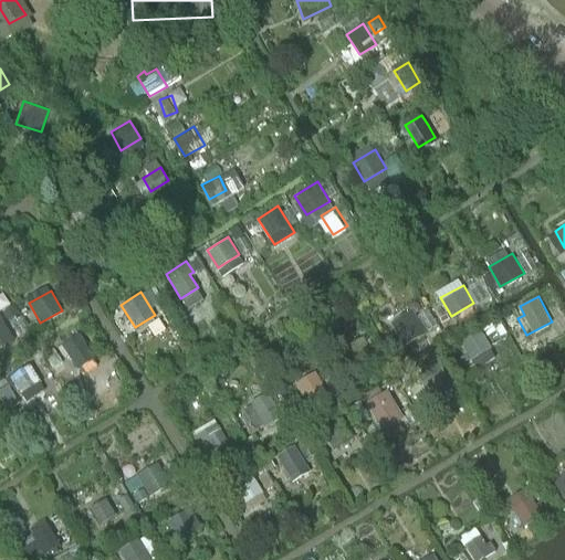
[(427,327),(439,324),(433,305),(420,308),(427,327)]
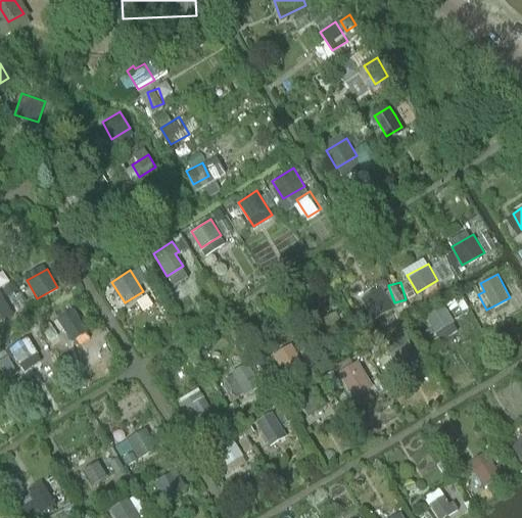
[(374,318),(394,304),(385,289),(382,284),(360,296),(374,318)]
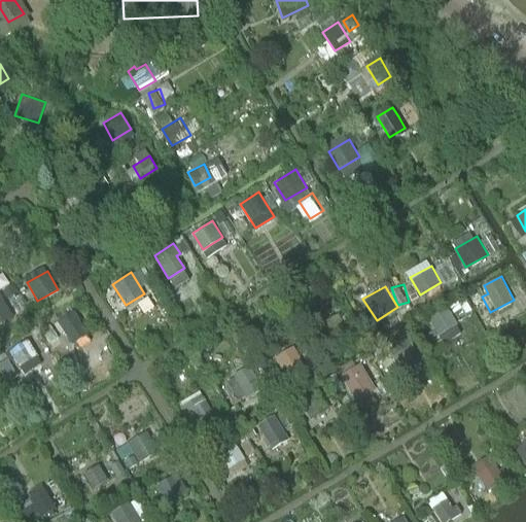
[(0,321),(16,312),(1,287),(0,287),(0,321)]
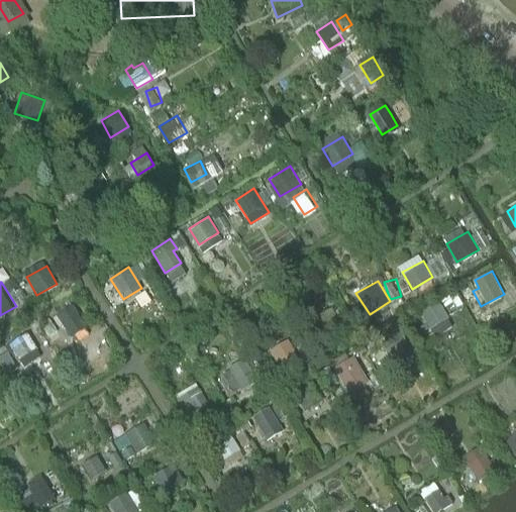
[(25,300),(19,289),(10,294),(17,305),(25,300)]
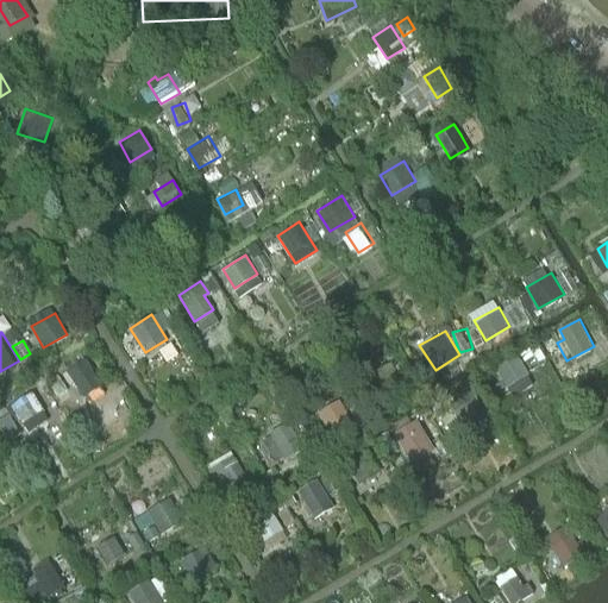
[(530,372),(519,353),(495,368),(506,385),(530,372)]
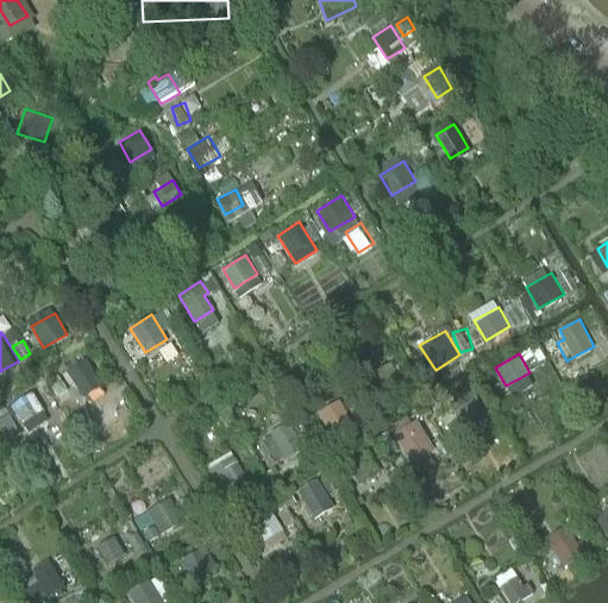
[(102,384),(86,357),(67,369),(85,396),(102,384)]
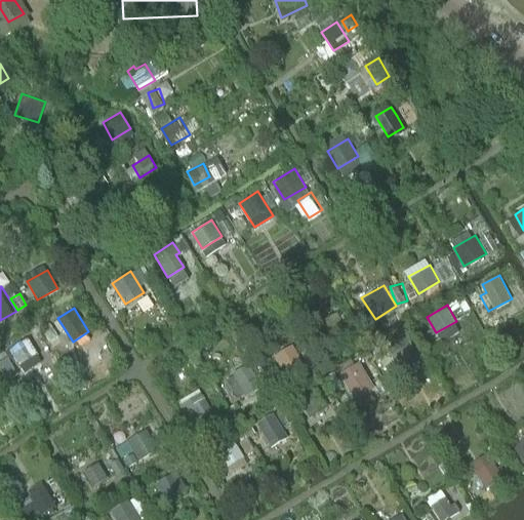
[(329,345),(350,333),(339,316),(319,327),(329,345)]
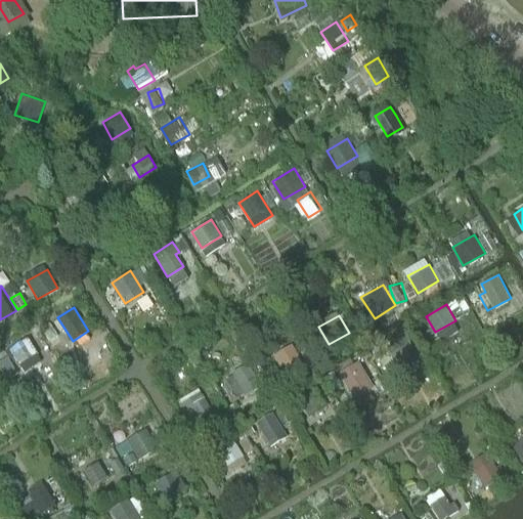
[(419,355),(407,334),(387,346),(398,366),(419,355)]
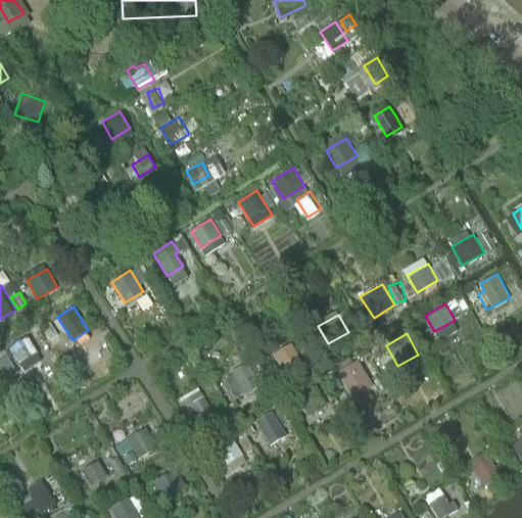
[(29,335),(9,346),(18,362),(37,350),(29,335)]
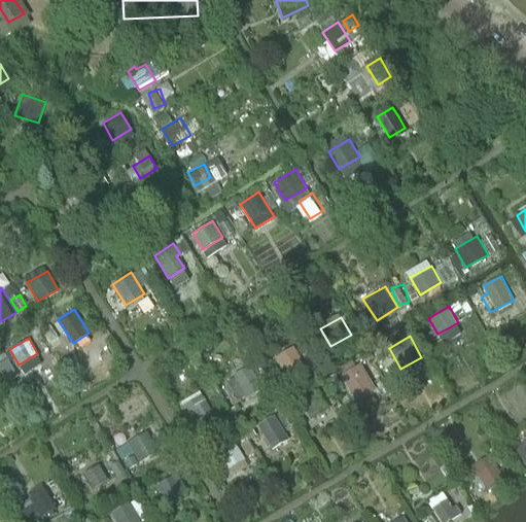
[(285,373),(305,361),(294,344),(275,355),(285,373)]
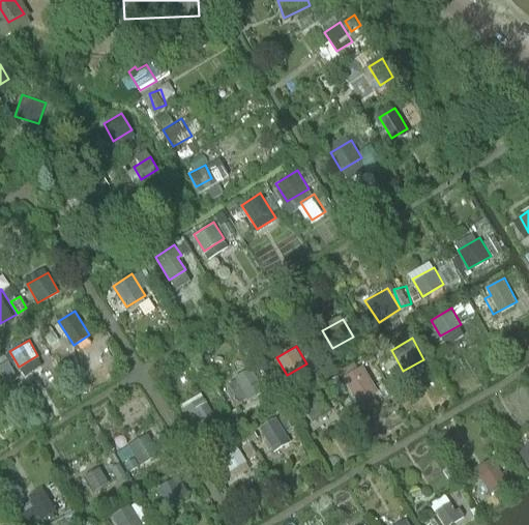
[(387,352),(378,358),(385,371),(394,365),(387,352)]
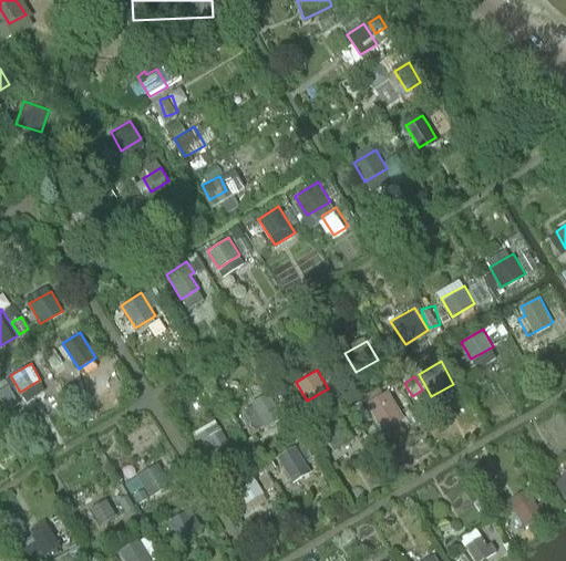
[(266,426),(285,415),(270,390),(251,401),(266,426)]
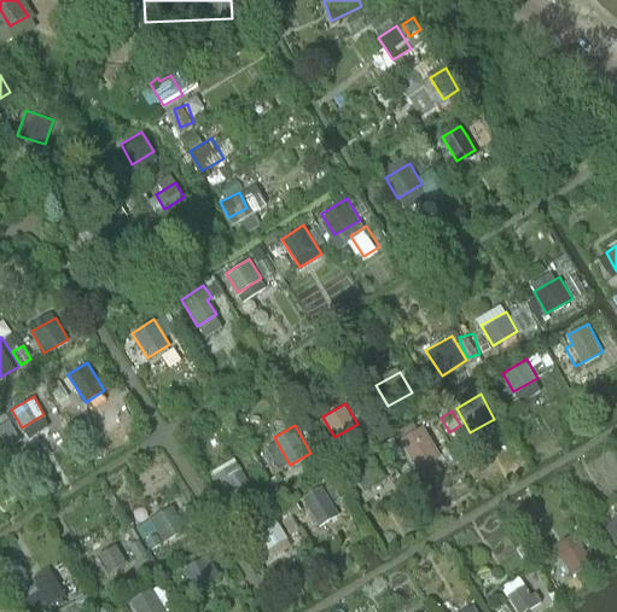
[(419,427),(401,437),(414,459),(431,449),(419,427)]
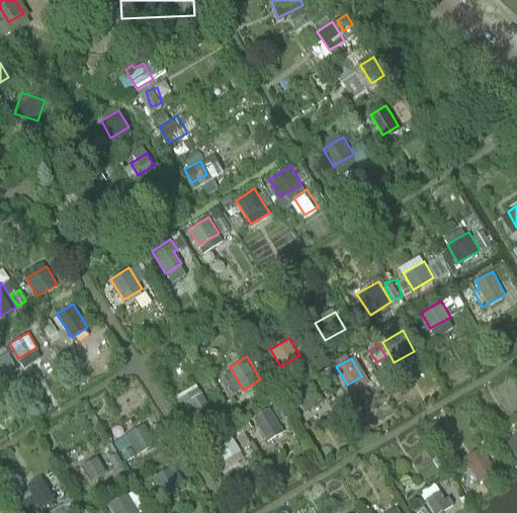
[(309,382),(297,390),(304,399),(315,393),(309,382)]
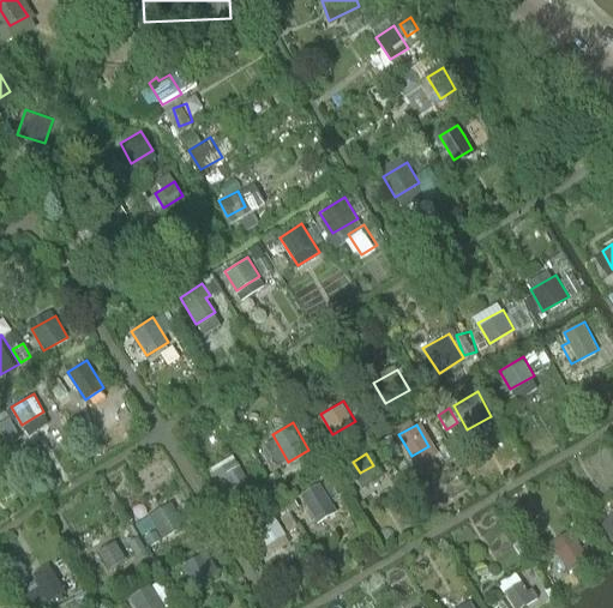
[(241,462),(220,475),(230,494),(253,481),(241,462)]
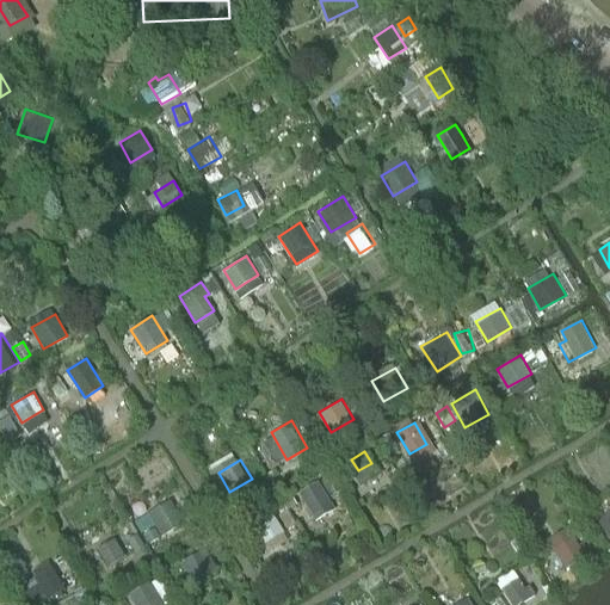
[(333,504),(318,479),(299,489),(313,514),(333,504)]
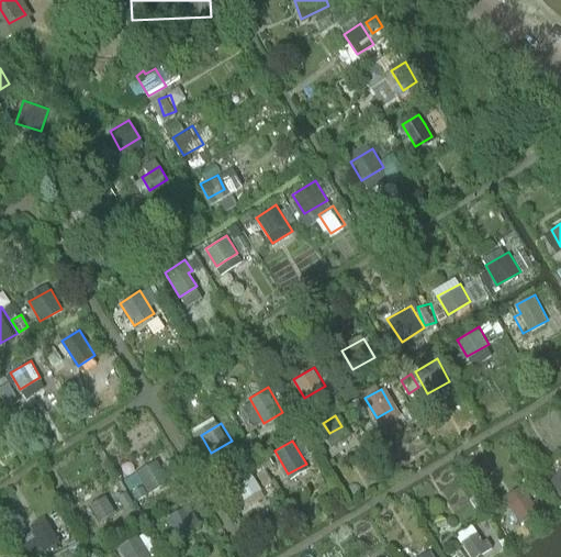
[(183,471),(174,455),(161,463),(171,478),(183,471)]
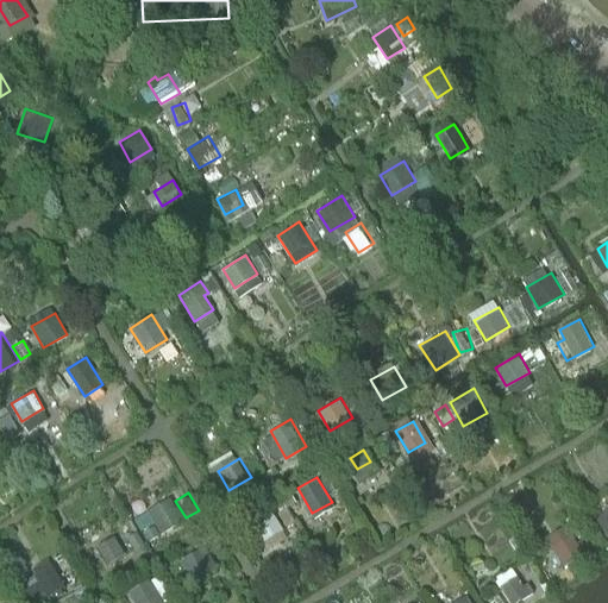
[(161,533),(183,520),(169,496),(146,509),(161,533)]
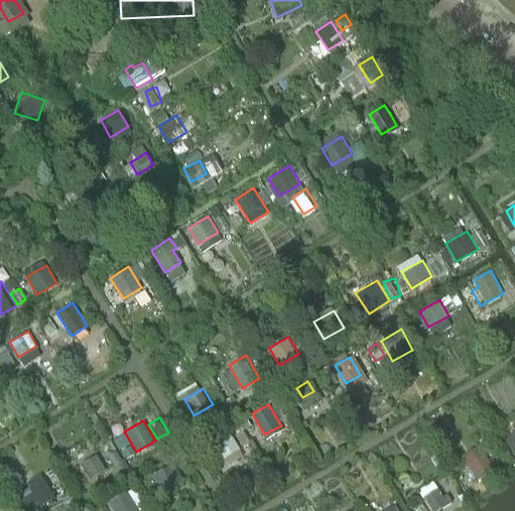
[(240,449),(229,427),(210,439),(222,460),(240,449)]
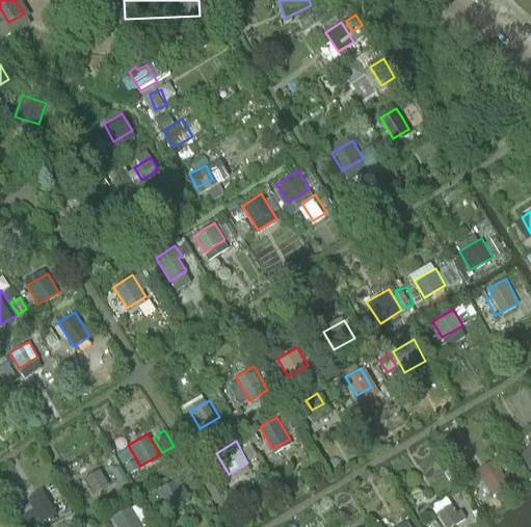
[(530,443),(521,450),(530,464),(530,443)]
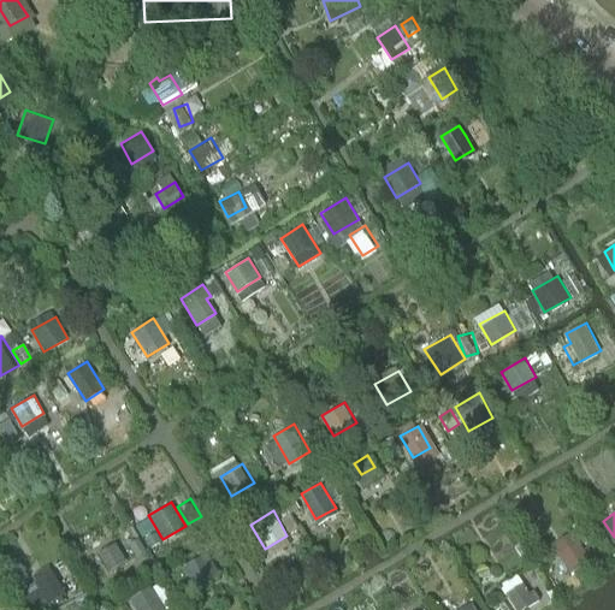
[(258,542),(250,527),(238,534),(247,549),(258,542)]
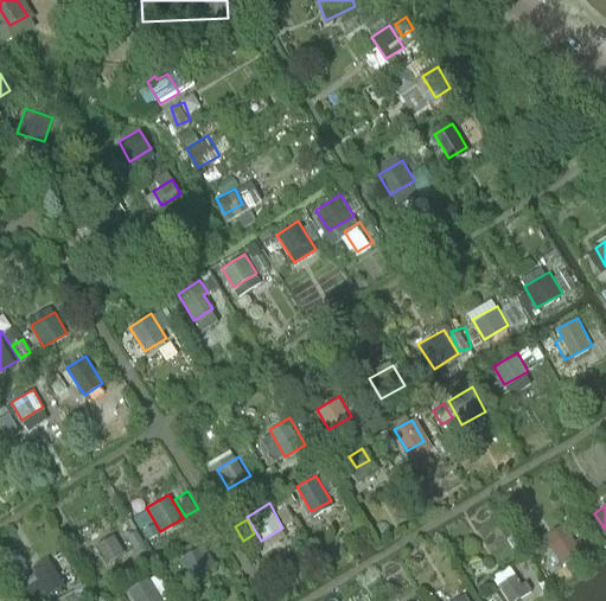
[(562,562),(582,549),(580,545),(584,543),(579,535),(574,537),(563,520),(543,534),(562,562)]
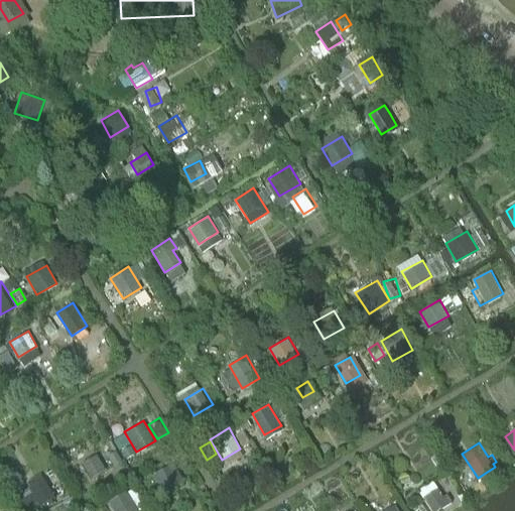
[(105,471),(95,453),(81,461),(91,480),(105,471)]
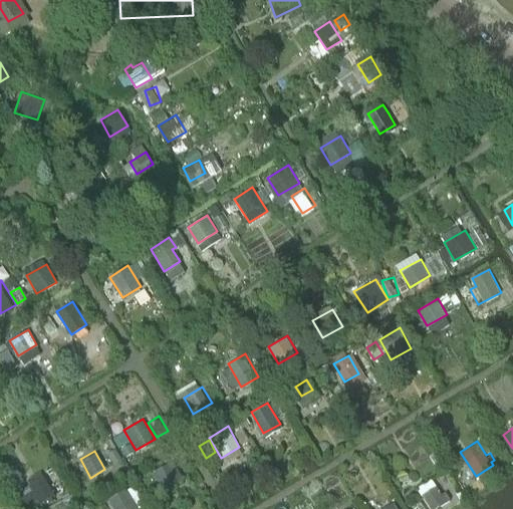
[(183,475),(174,459),(150,473),(159,488),(183,475)]
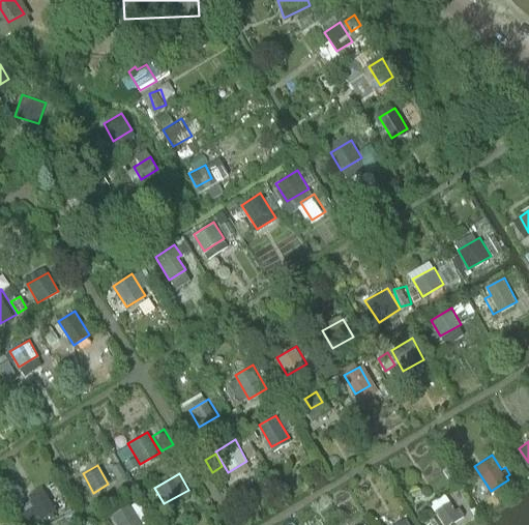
[(41,518),(56,509),(43,491),(30,499),(41,518)]
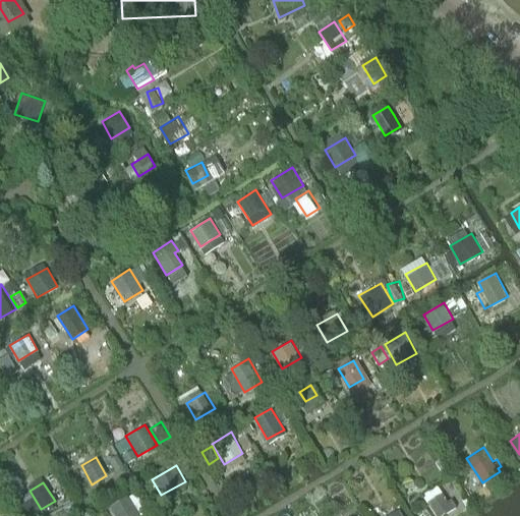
[(438,515),(456,504),(452,497),(447,500),(443,493),(428,502),(438,515)]
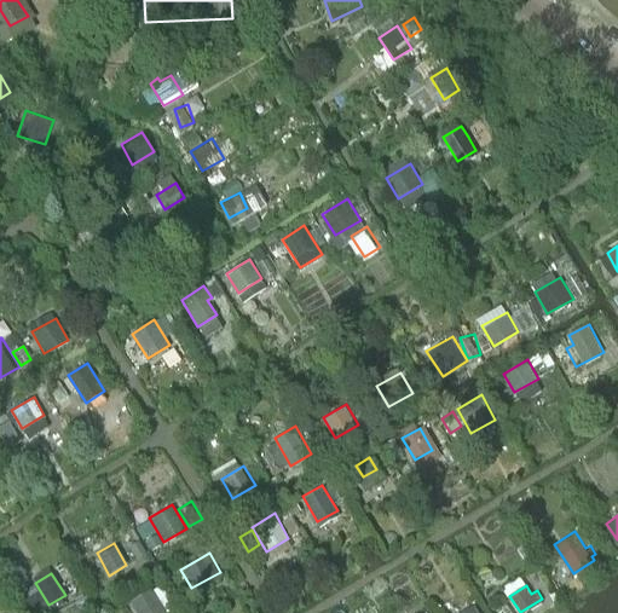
[(165,612),(166,612),(151,588),(130,600),(137,612),(165,612)]
